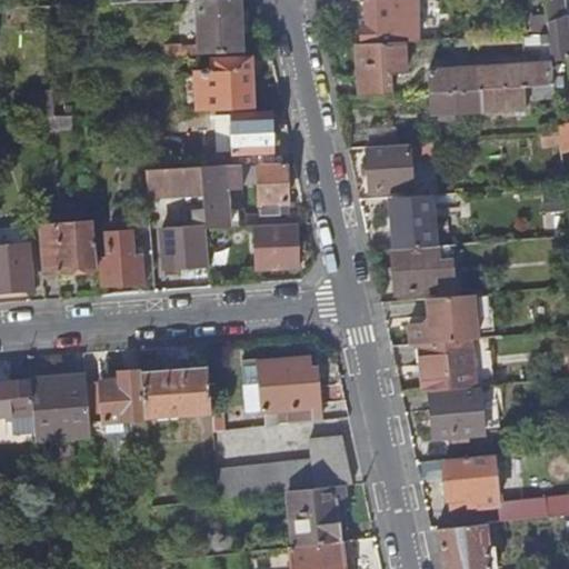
[(179,15),(177,0),(172,0),(155,1),(155,16),(179,15)]
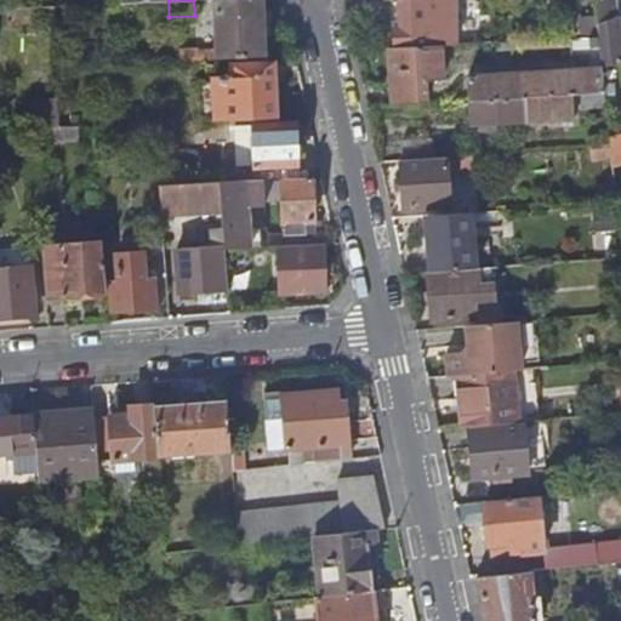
[(211,0),(216,51),(198,51),(198,50),(180,50),(181,62),(265,58),(263,30),(271,30),(271,13),(262,13),(261,0),(211,0)]
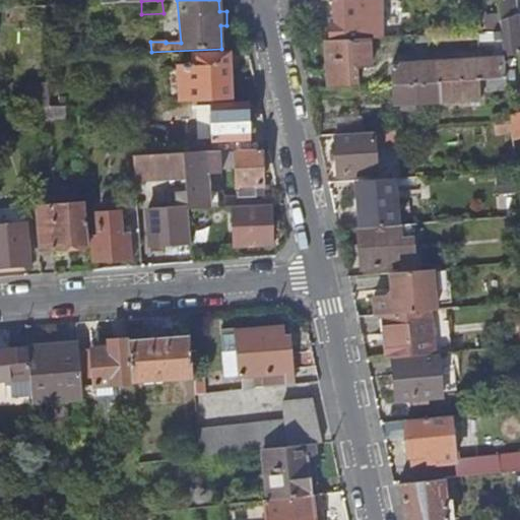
[(383,37),(380,0),(332,0),(333,22),(330,22),(330,39),(370,38),(383,37)]
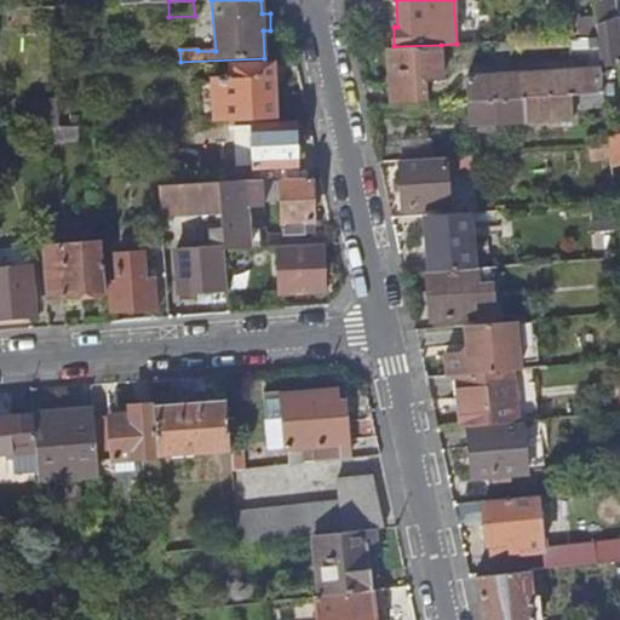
[(619,62),(619,52),(619,0),(592,0),(595,19),(596,38),(597,53),(600,69),(619,62)]
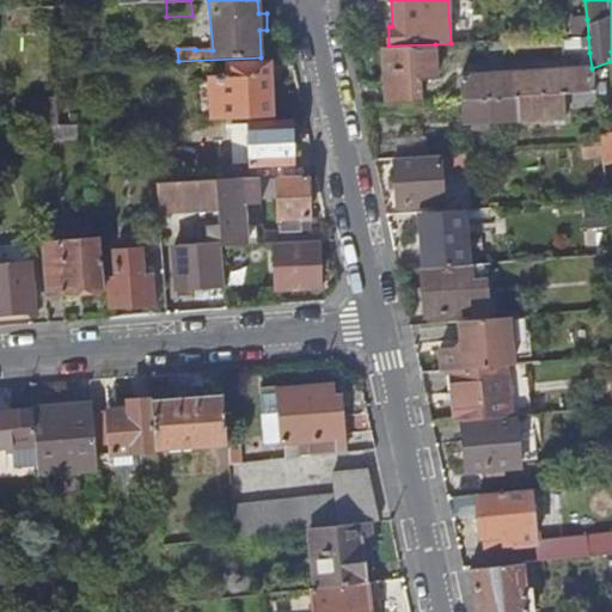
[(588,37),(587,19),(570,20),(571,37),(588,37)]
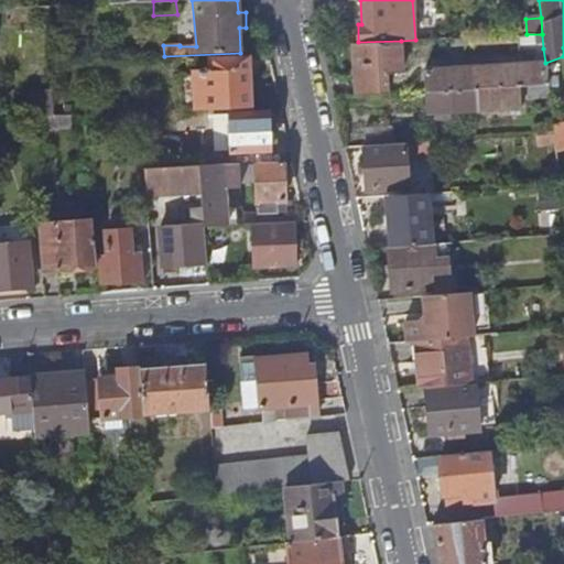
[(543,49),(542,34),(527,34),(474,36),(474,44),(518,42),(518,50),(543,49)]
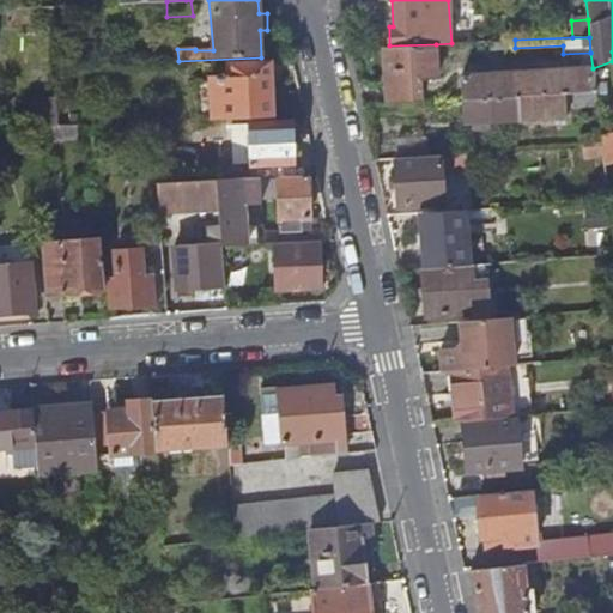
[(437,78),(436,44),(389,46),(384,47),(387,102),(420,101),(420,78),(437,78)]
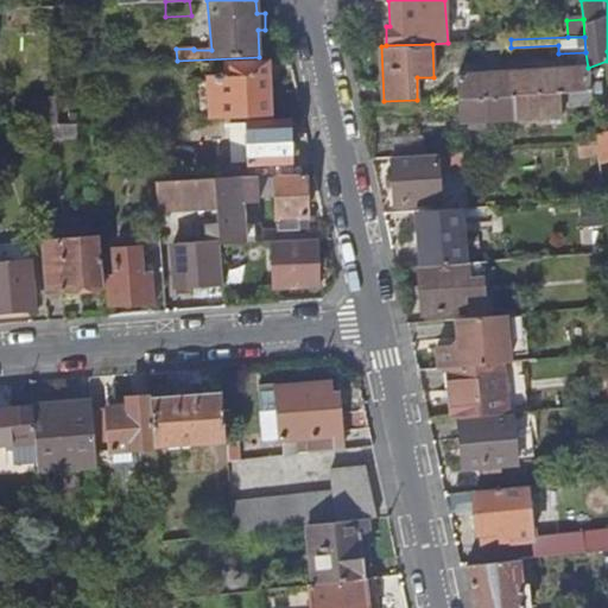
[(270,116),(267,74),(266,74),(265,63),(257,63),(255,62),(226,62),(226,75),(208,76),(210,119),(270,116)]
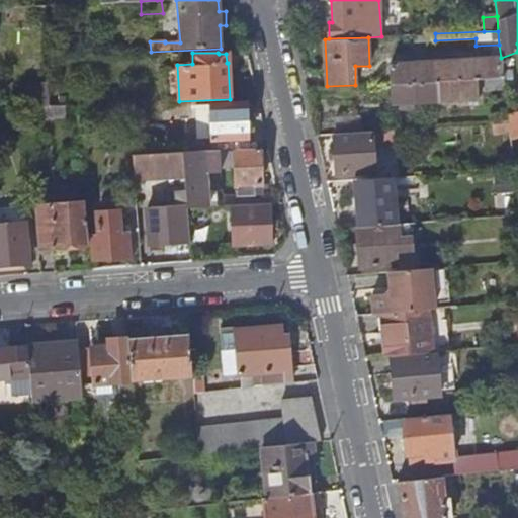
[(501,58),(390,64),(391,83),(478,79),(503,78),(501,58)]
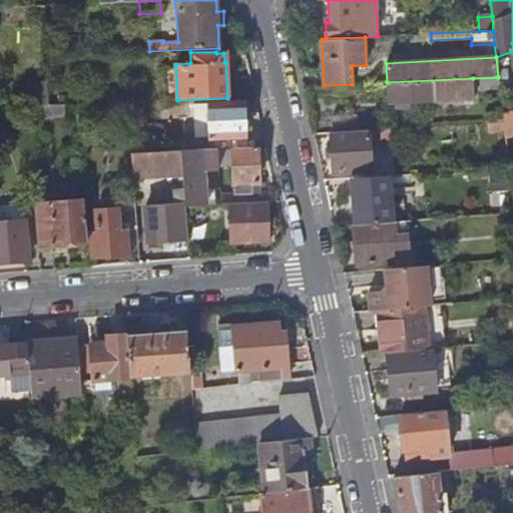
[(474,98),(473,78),(387,82),(388,102),(474,98)]
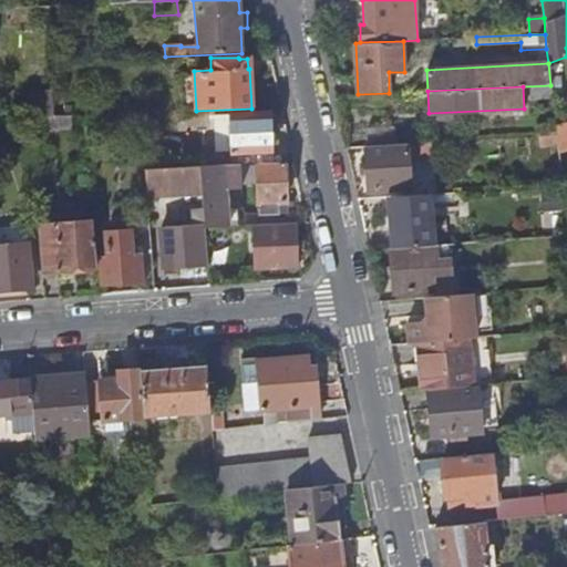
[(269,112),(229,113),(230,153),(271,152),(269,112)]
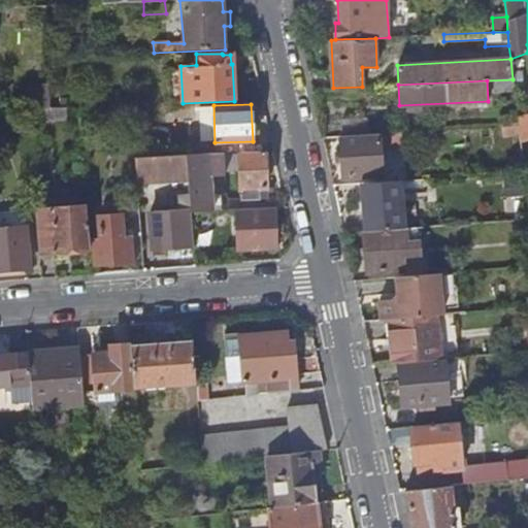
[(517,126),(517,119),(516,112),(509,113),(509,117),(499,118),(500,127),(517,126)]
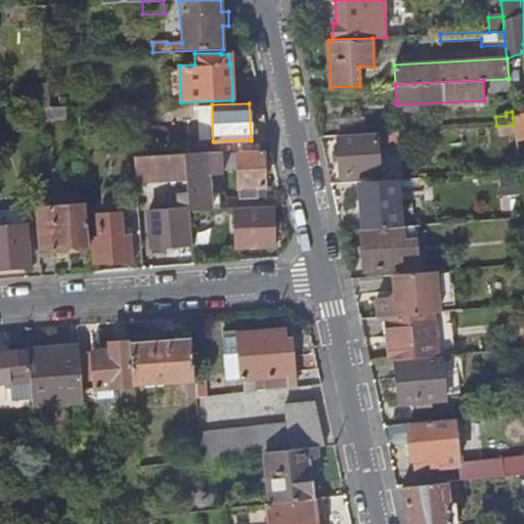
[(523,129),(523,113),(513,118),(513,125),(514,132),(523,129)]
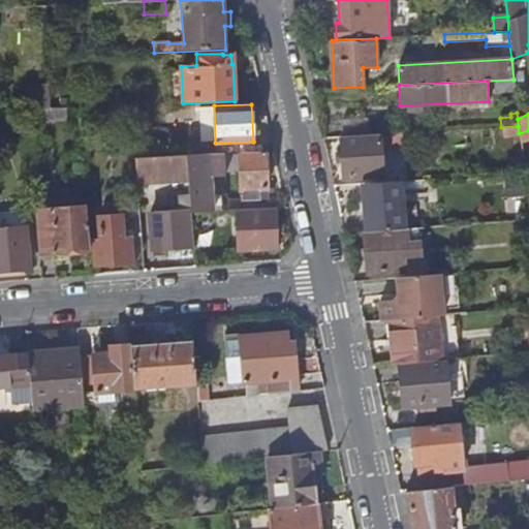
[(367,134),(366,119),(342,121),(343,136),(367,134)]
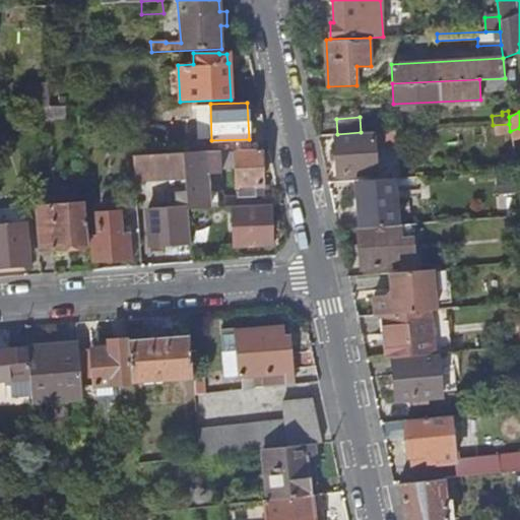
[(376,173),(374,139),(394,138),(393,131),(361,132),(337,134),(335,134),(337,175),(376,173)]
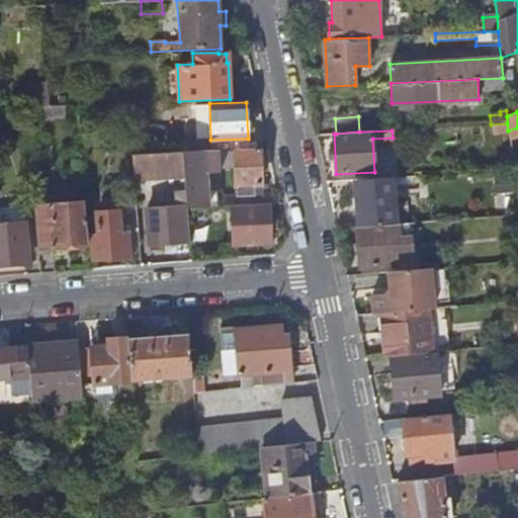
[(182,151),(181,136),(148,137),(149,153),(182,151)]
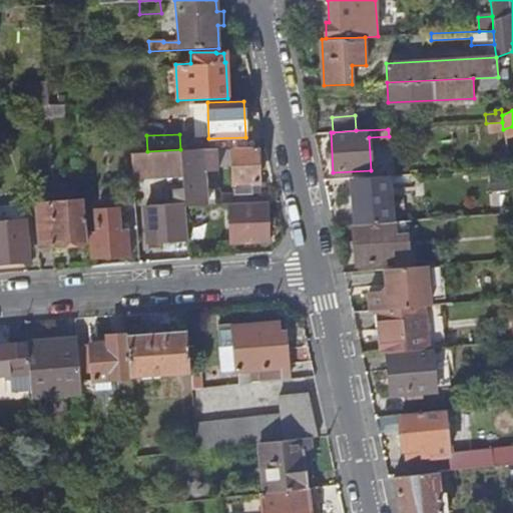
[(144,151),(143,141),(129,141),(130,152),(144,151)]
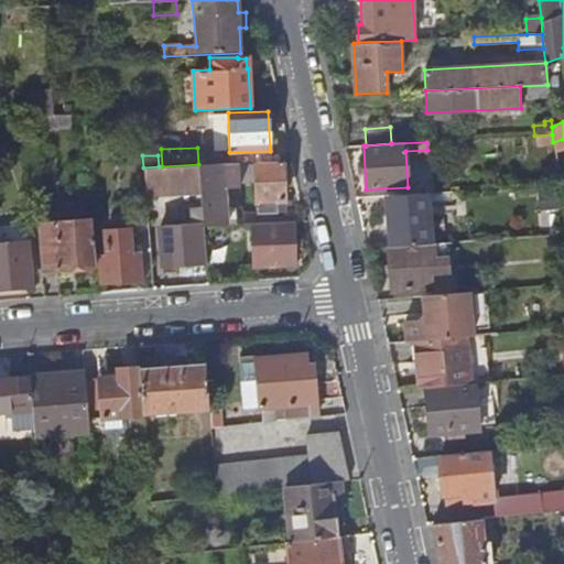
[(283,206),(281,161),(255,163),(257,207),(283,206)]
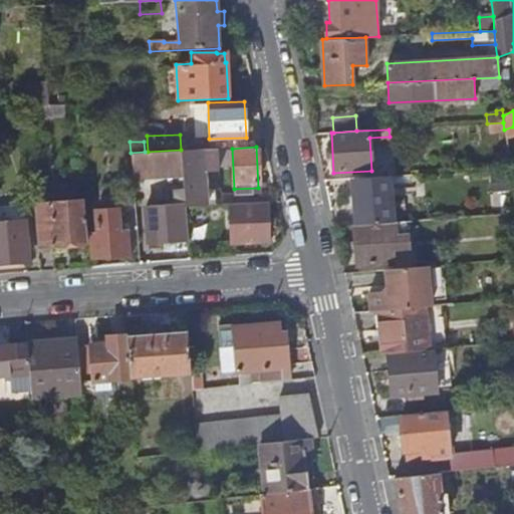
[(205,192),(202,149),(181,150),(184,192),(185,204),(208,203),(207,191),(205,192)]
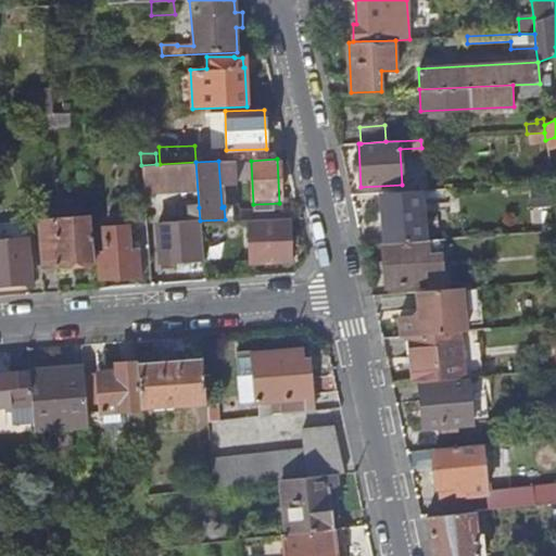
[(199,207),(196,162),(160,164),(156,164),(141,165),(143,193),(190,192),(192,207),(199,207)]
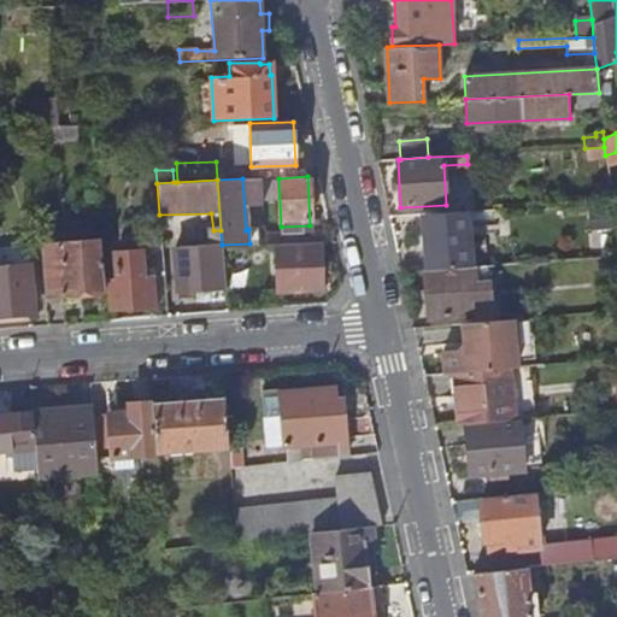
[(472,265),(469,210),(441,212),(441,219),(423,221),(427,270),(472,265)]
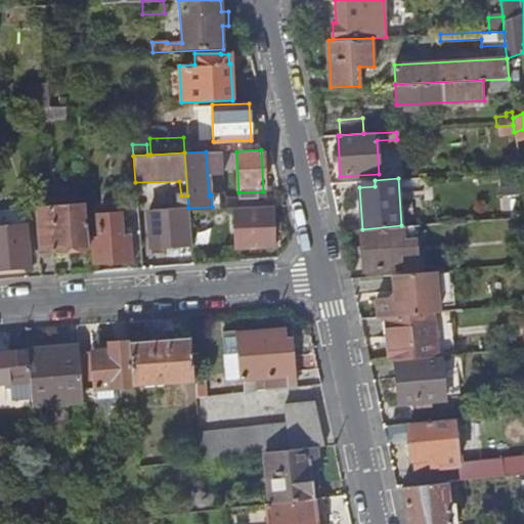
[(187,195),(181,195),(177,195),(178,209),(188,208),(187,195)]
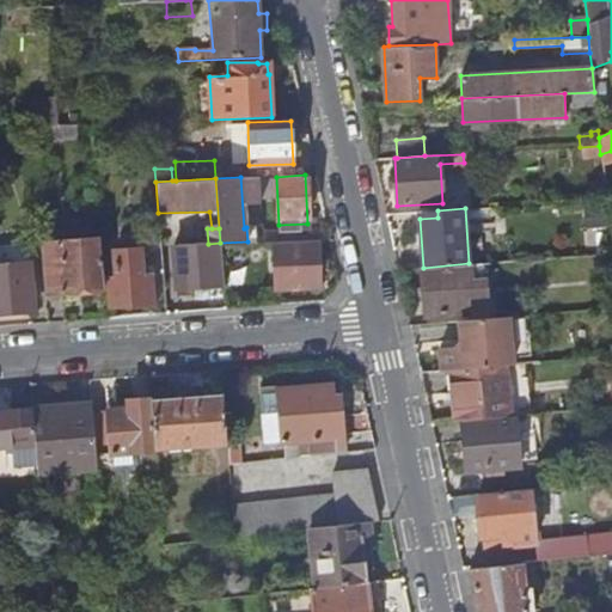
[(103,289),(99,239),(41,244),(44,292),(103,289)]
